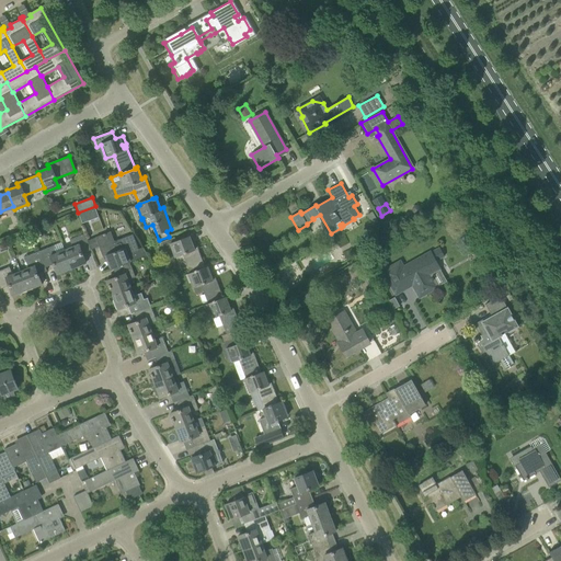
[(413,206),(412,210),(414,214),(418,214),(421,213),(422,209),(420,206),(416,205),(413,206)]
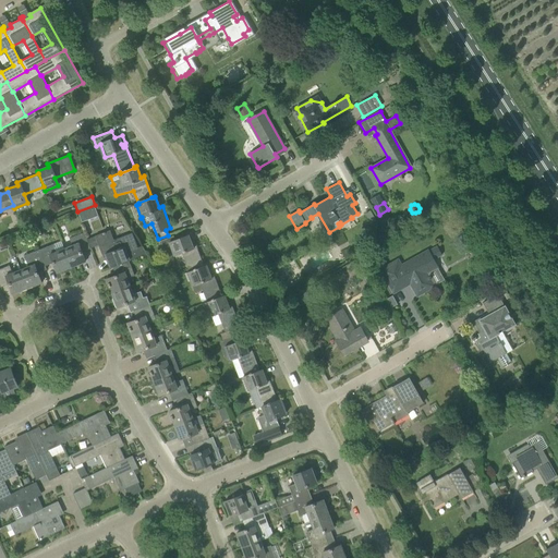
[(94,205),(77,211),(82,222),(98,216),(94,205)]
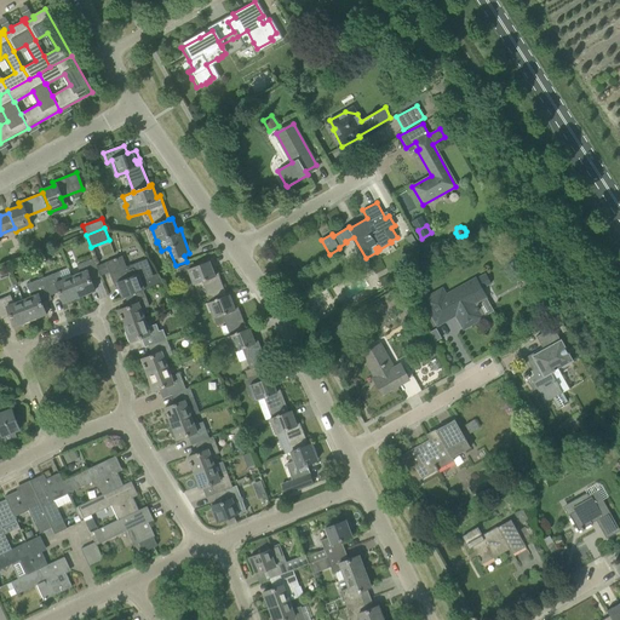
[(412,234),(406,237),(412,248),(418,245),(412,234)]
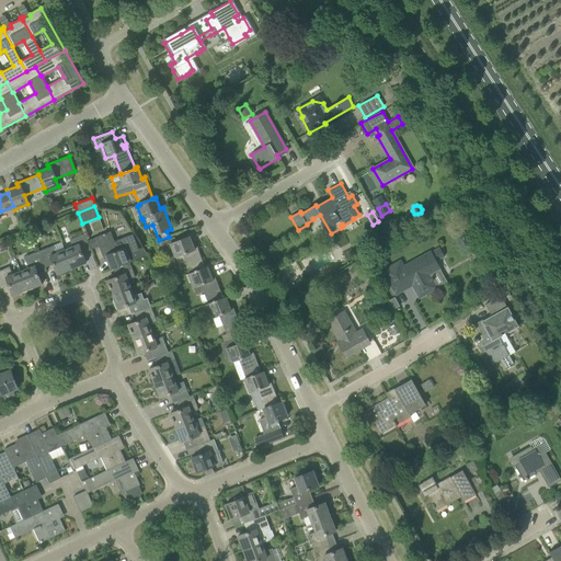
[(111,270),(113,268),(128,263),(129,262),(147,255),(142,248),(138,249),(133,235),(113,242),(109,232),(95,238),(104,260),(106,259),(111,270)]
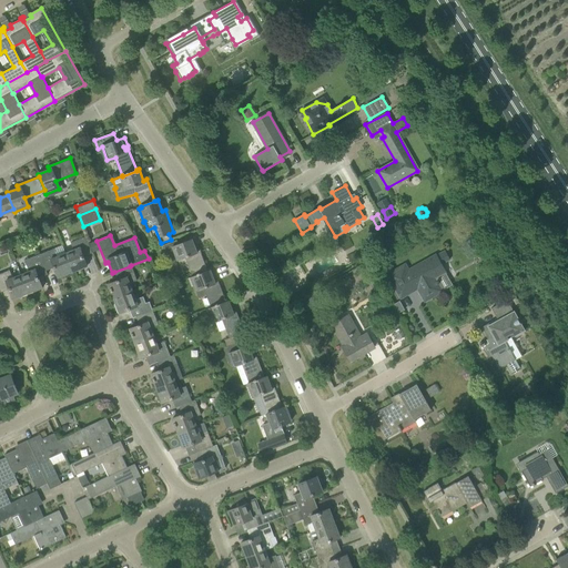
[(73,251),(66,254),(72,272),(87,266),(83,256),(92,253),(85,237),(70,243),(73,251)]
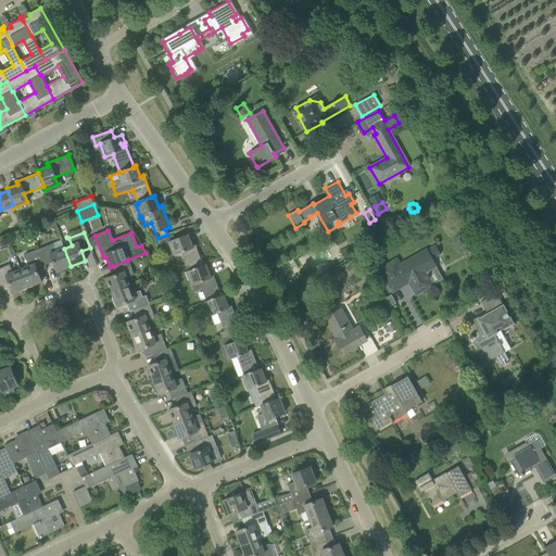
[(181,252),(188,270),(189,272),(203,266),(203,265),(194,244),(191,245),(188,235),(174,239),(173,235),(159,241),(163,252),(171,249),(174,255),(181,252)]
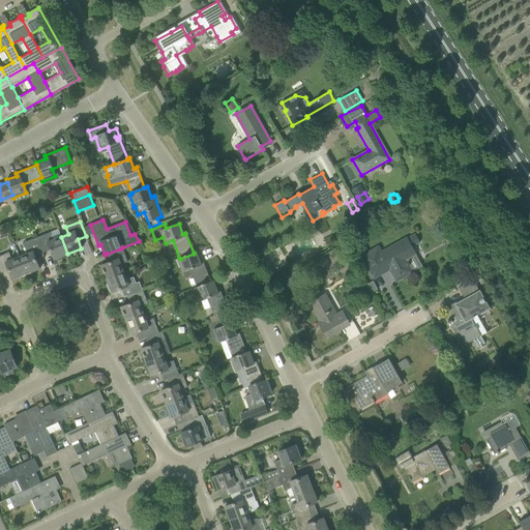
[(36,238),(38,241),(42,253),(51,249),(54,259),(67,254),(61,237),(53,240),(50,233),(36,238)]
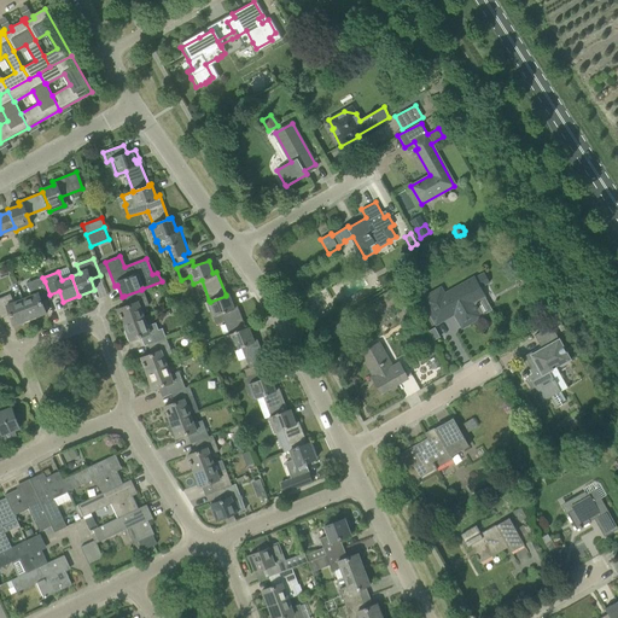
[(479,287),(489,283),(484,273),(474,278),(444,295),(441,289),(421,299),(436,325),(454,314),(462,327),(481,318),(473,303),(485,297),(479,287)]
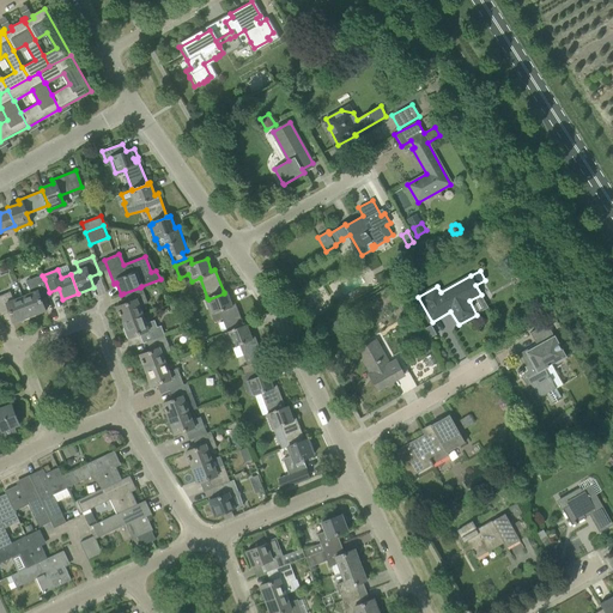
[(31,293),(22,297),(30,317),(46,311),(41,301),(52,297),(49,292),(44,279),(28,285),(31,293)]
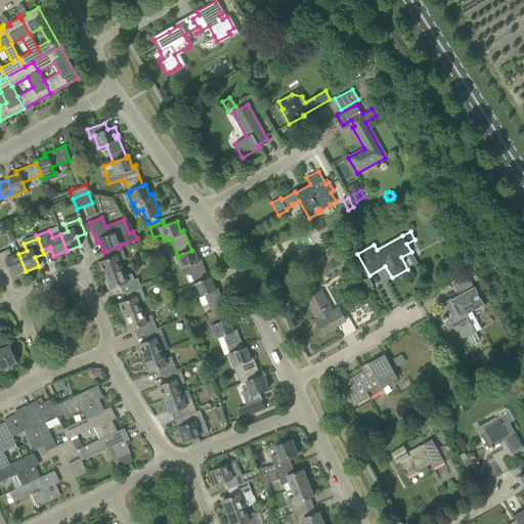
[(99,262),(104,275),(121,269),(118,261),(125,259),(120,246),(105,251),(108,259),(99,262)]
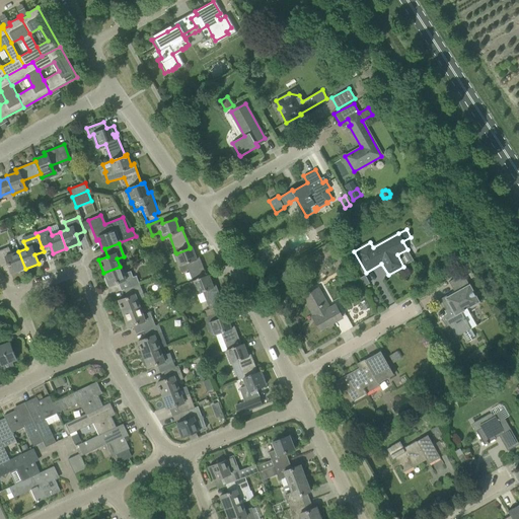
[(187,264),(193,281),(206,276),(199,255),(196,256),(192,246),(190,247),(190,248),(176,253),(175,252),(173,253),(178,267),(187,264)]
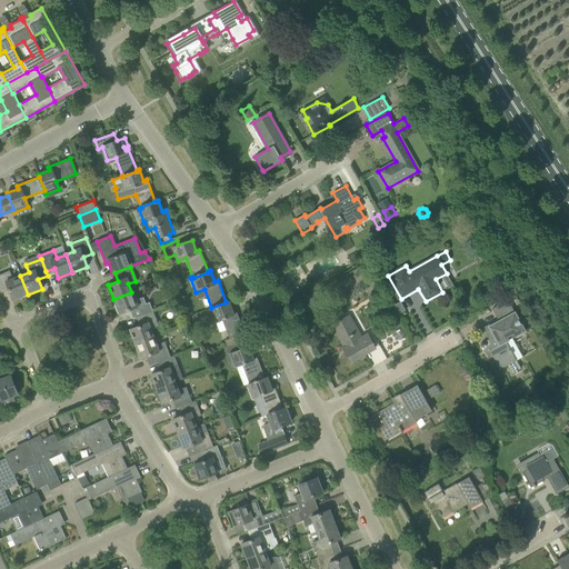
[(28,295),(20,276),(12,279),(9,271),(0,275),(0,292),(0,293),(9,290),(13,300),(28,295)]
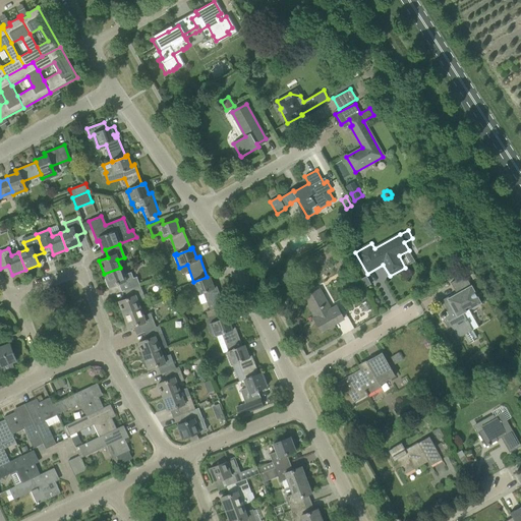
[(121,292),(124,291),(124,290),(139,285),(136,277),(133,278),(131,272),(123,275),(120,268),(104,274),(109,287),(118,284),(121,292)]
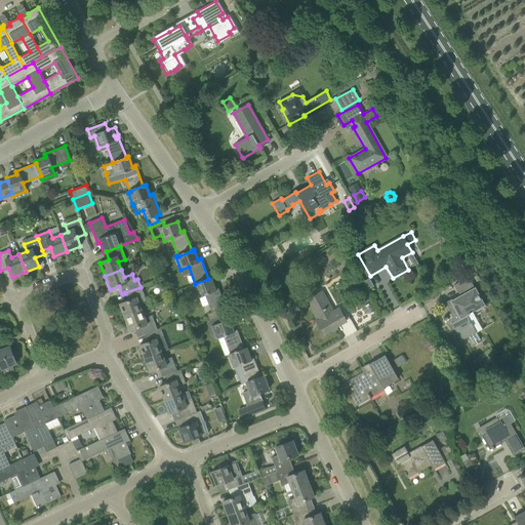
[(444,318),(449,326),(451,331),(453,329),(460,341),(468,337),(473,345),(475,344),(475,345),(480,341),(479,340),(480,340),(466,316),(483,306),(474,289),(475,288),(469,277),(454,285),(459,294),(445,303),(451,313),(444,318)]
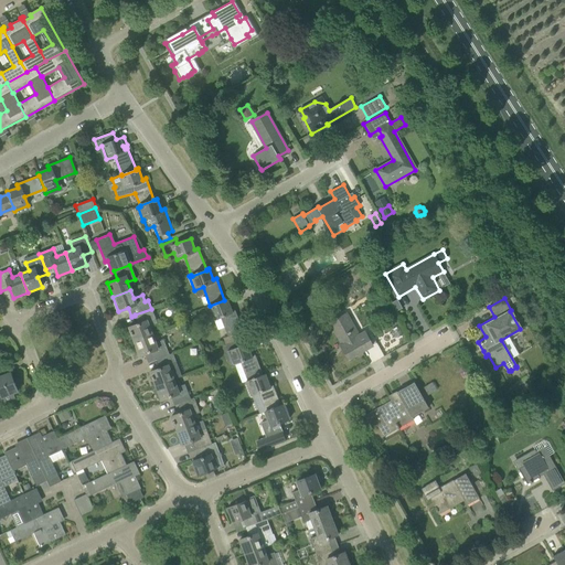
[(210,306),(208,307),(213,321),(222,318),(230,337),(243,331),(234,309),(231,310),(227,299),(224,300),(210,306)]
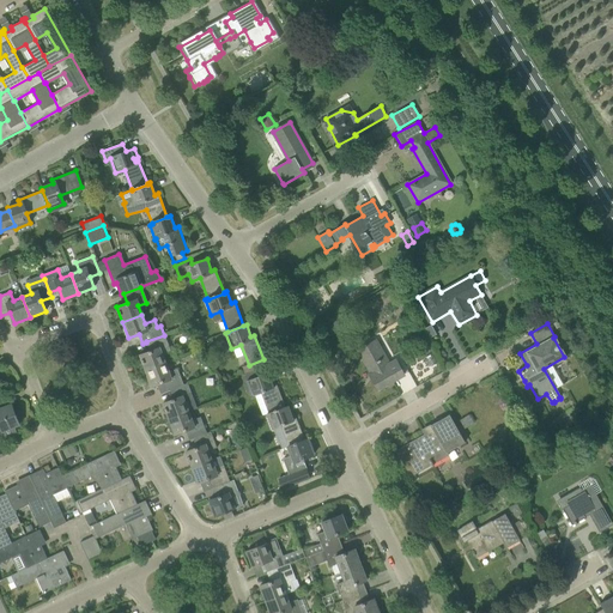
[(431,326),(426,329),(431,338),(436,335),(431,326)]
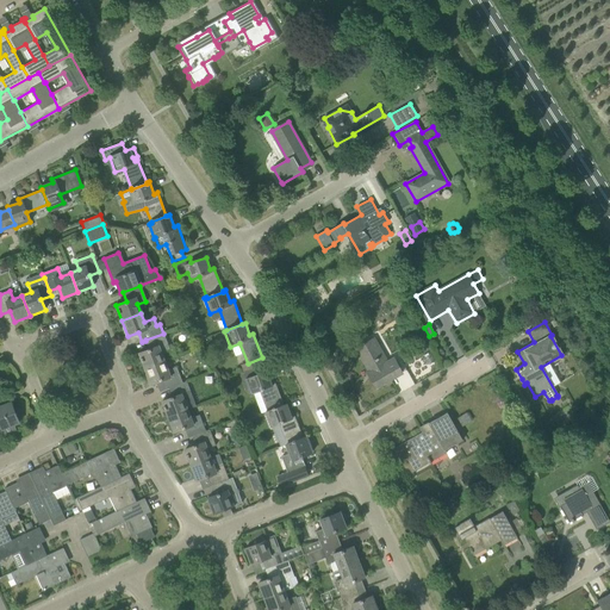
[(139,354),(145,369),(166,361),(162,353),(169,349),(163,334),(145,340),(145,341),(149,349),(139,354)]
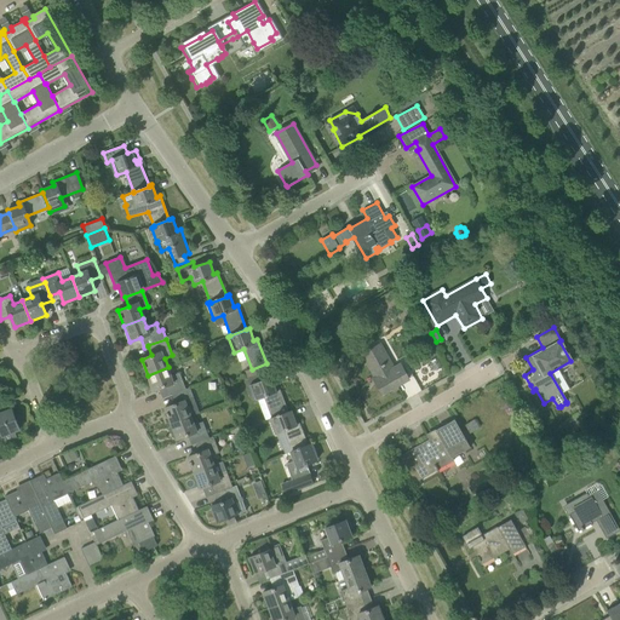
[(375,379),(374,380),(382,394),(408,379),(401,366),(394,369),(379,345),(362,355),(375,379)]
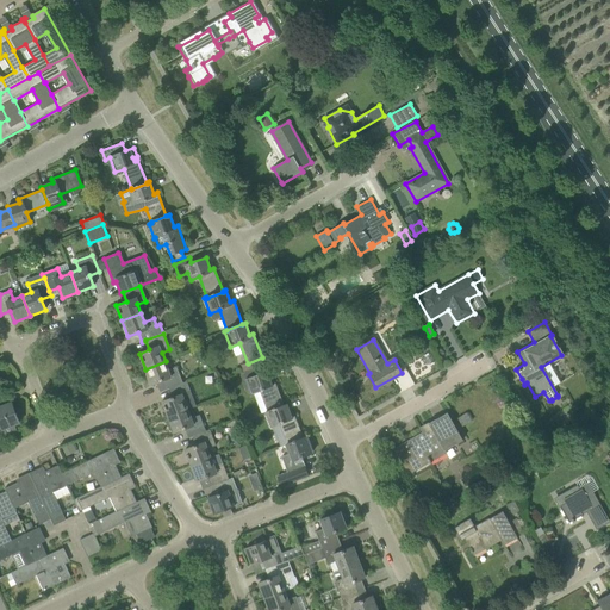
[(166,390),(169,388),(182,383),(176,367),(169,369),(166,361),(145,369),(151,385),(161,380),(166,390)]
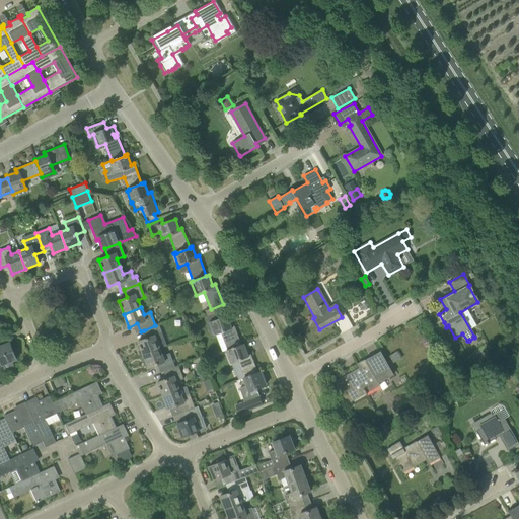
[(221,332),(228,350),(241,345),(233,324),(231,325),(227,315),(209,322),(214,336),(221,332)]
